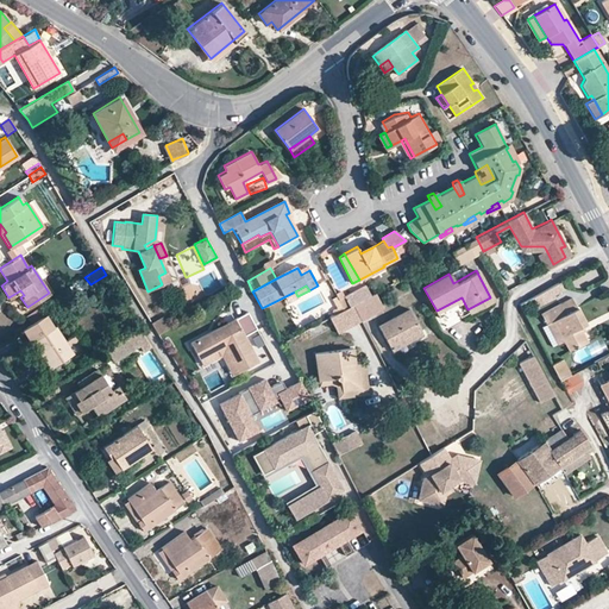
[(336,295),(343,308),(352,303),(370,294),(365,286),(345,296),(343,292),(336,295)]
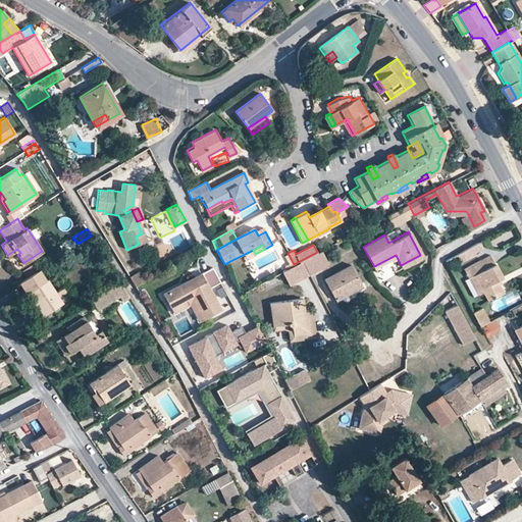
[(481,245),(458,255),(462,264),(485,254),(481,245)]
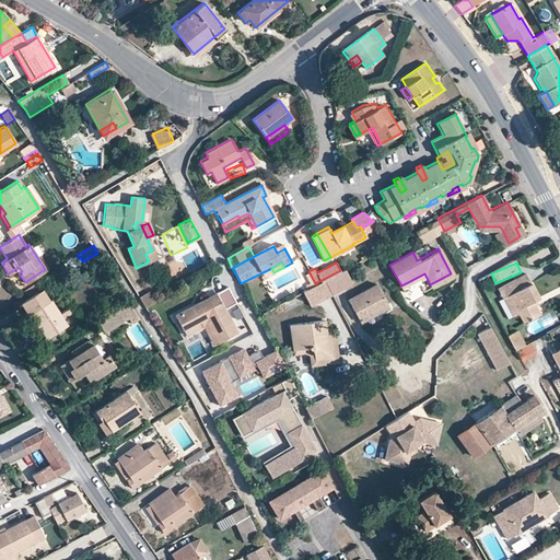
[(340,270),(324,279),(331,293),(352,282),(345,268),(340,270)]
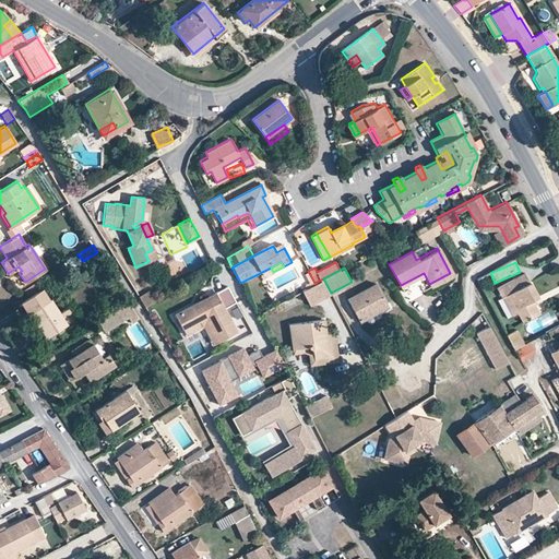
[(496,287),(501,297),(508,294),(516,311),(522,321),(537,313),(531,300),(536,298),(523,273),(496,287)]
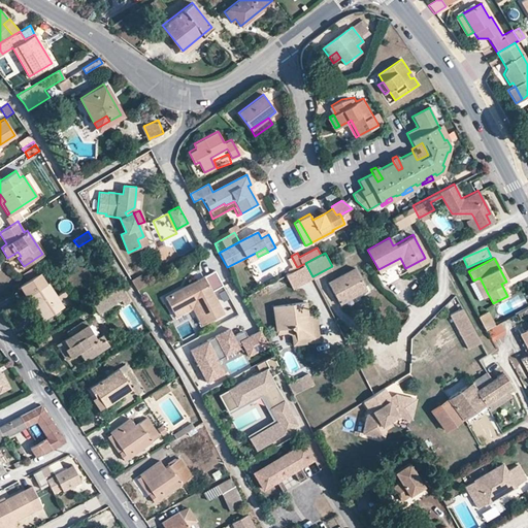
[(312,276),(305,263),(297,267),(285,274),(292,288),(312,276)]
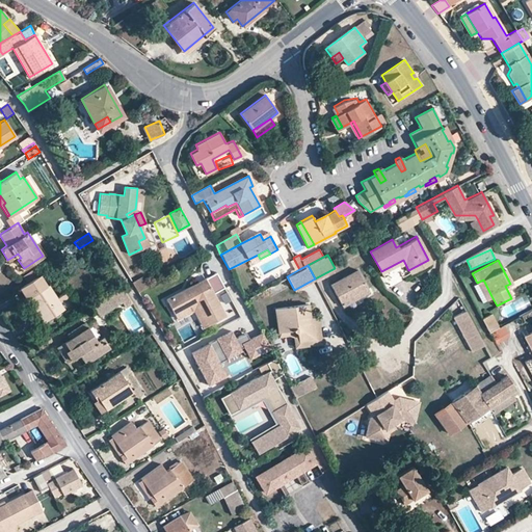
[(387,289),(409,276),(404,267),(381,278),(387,289)]
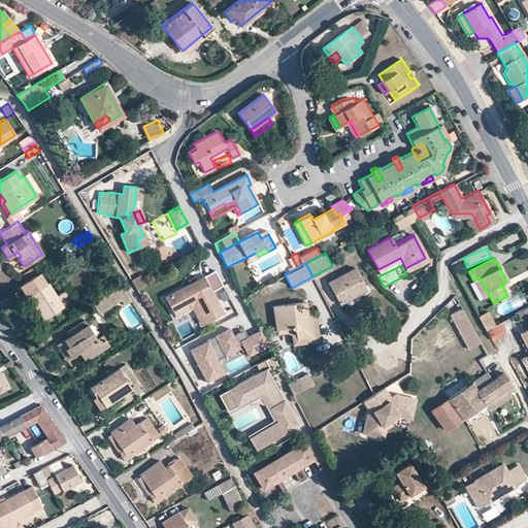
[(329,282),(338,299),(355,291),(356,294),(364,290),(354,269),(329,282)]
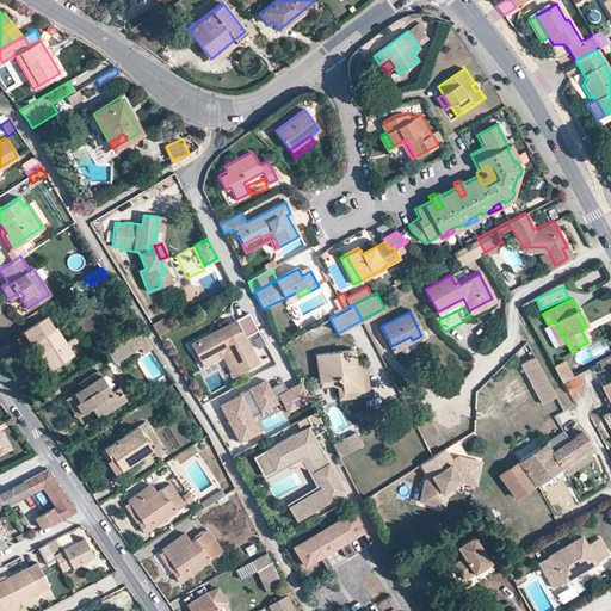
[(190,344),(199,360),(223,347),(238,372),(258,362),(244,335),(255,329),(247,313),(235,320),(236,323),(228,328),(226,325),(190,344)]
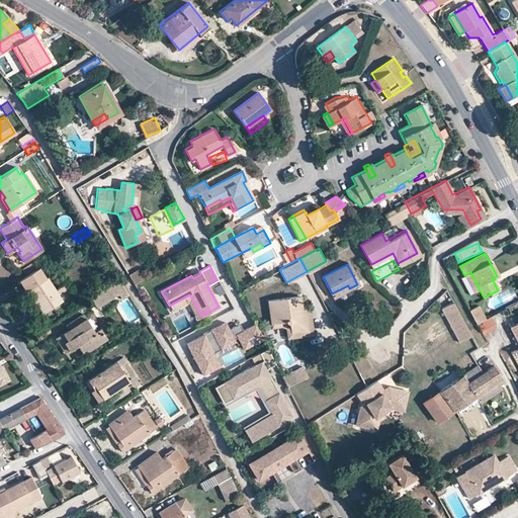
[(26,289),(41,312),(56,304),(57,306),(70,296),(61,284),(54,289),(46,276),(44,277),(37,268),(19,280),(25,290),(26,289)]
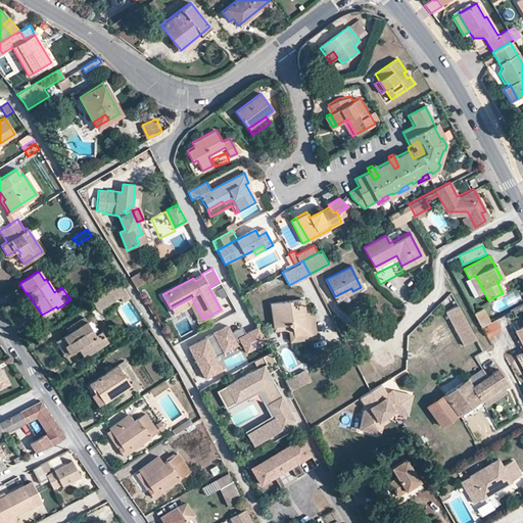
[(129,277),(135,287),(144,282),(138,272),(129,277)]
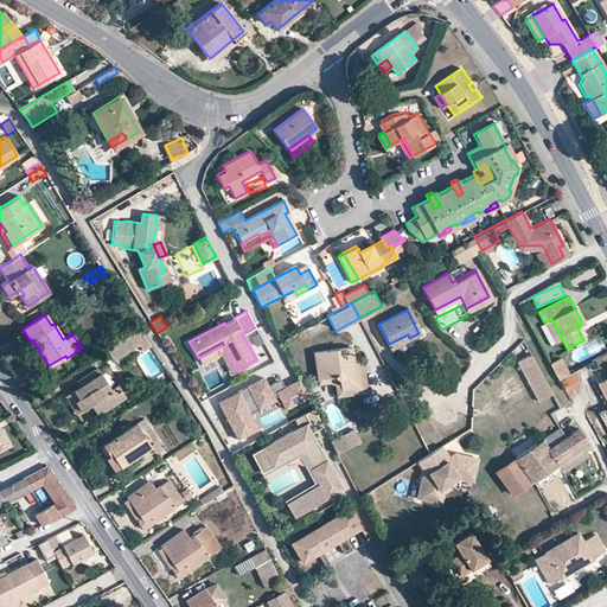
[(540,325),(549,344),(561,338),(551,319),(544,323),(540,325)]
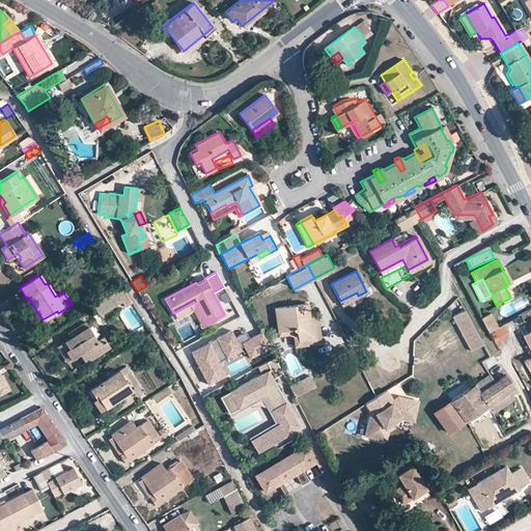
[(92,305),(99,313),(127,296),(120,286),(92,305)]
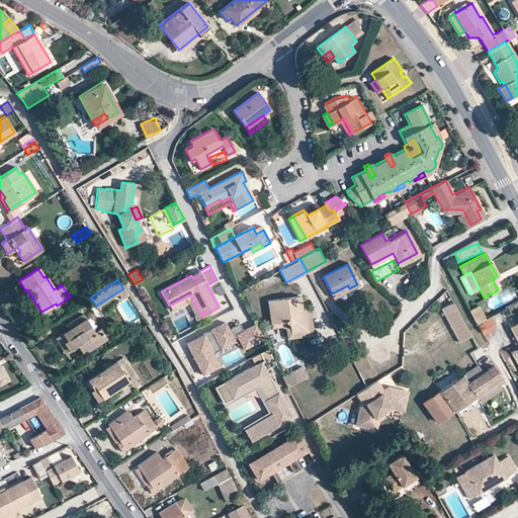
[(348,285),(332,293),(333,296),(349,288),(348,285)]
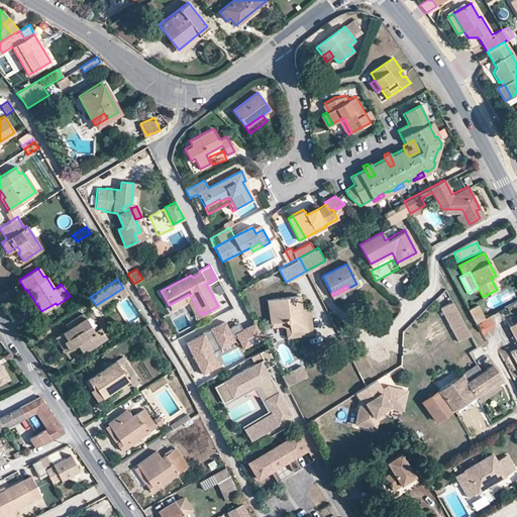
[(169,305),(171,310),(187,301),(196,318),(201,315),(189,294),(169,305)]
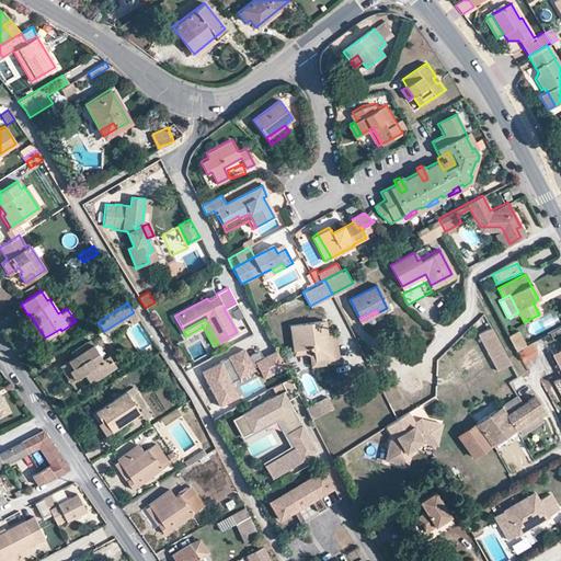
[(289,325),(293,350),(304,348),(308,347),(311,350),(312,354),(313,361),(332,357),(329,339),(325,339),(325,334),(323,320),(289,325)]
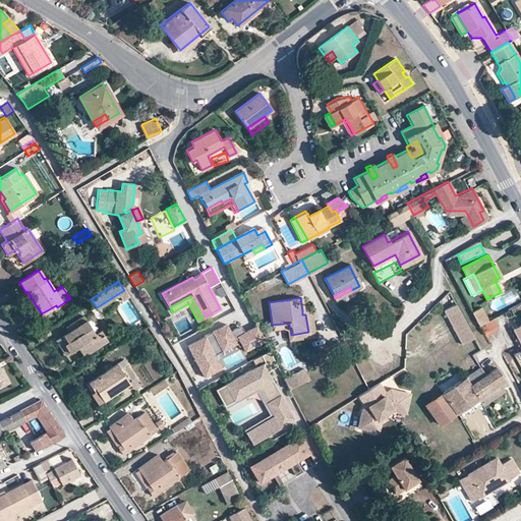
[(474,336),(456,302),(444,308),(462,343),(474,336)]
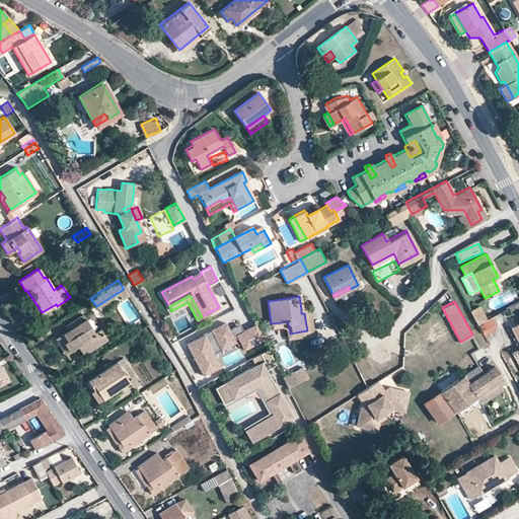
[(469,310),(475,324),(476,323),(484,319),(477,306),(469,310)]
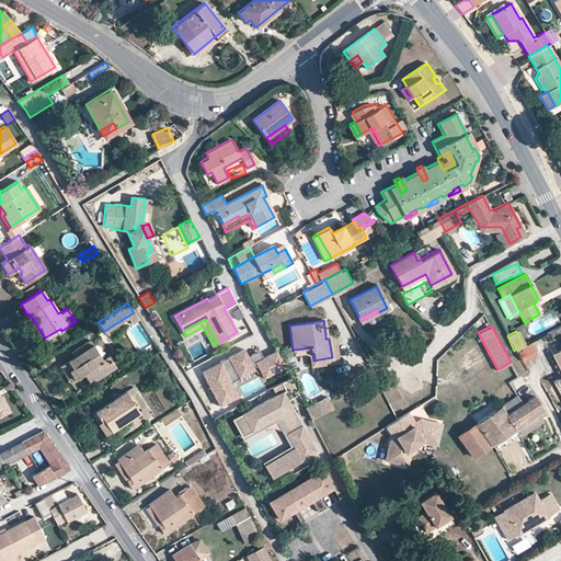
[(308,355),(309,366),(339,362),(334,333),(325,334),(325,339),(329,339),(332,357),(313,361),(312,354),(308,355)]
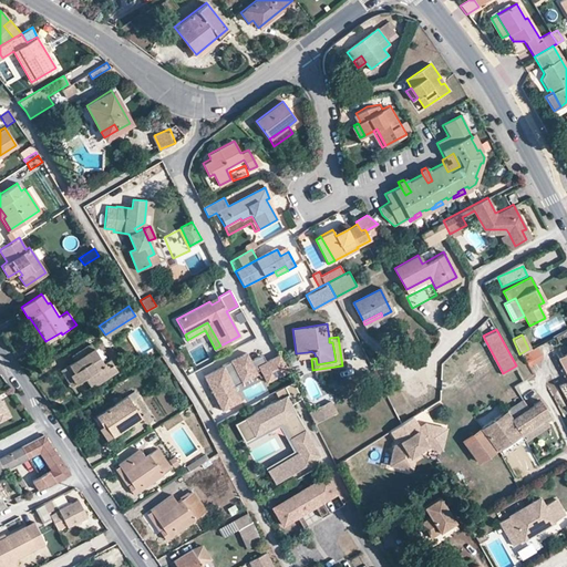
[(65,368),(74,383),(88,374),(94,384),(115,371),(107,360),(101,363),(90,344),(70,358),(73,362),(65,368)]
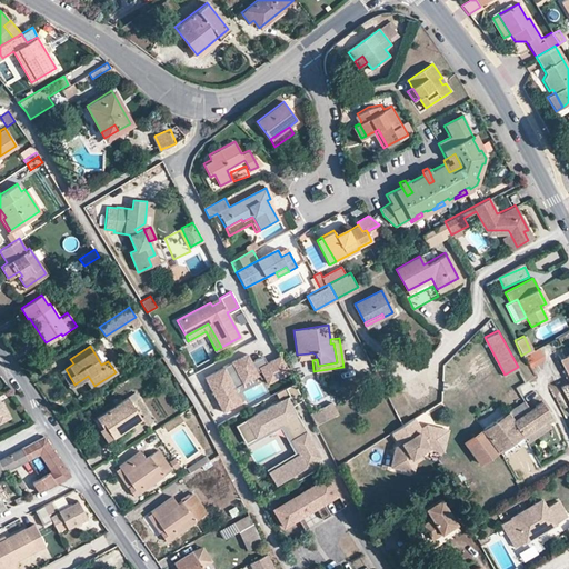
[(272,379),(287,372),(279,355),(261,363),(258,357),(250,361),(246,353),(221,366),(221,367),(203,377),(220,410),(247,397),(240,382),(263,370),(262,368),(267,366),(272,379)]
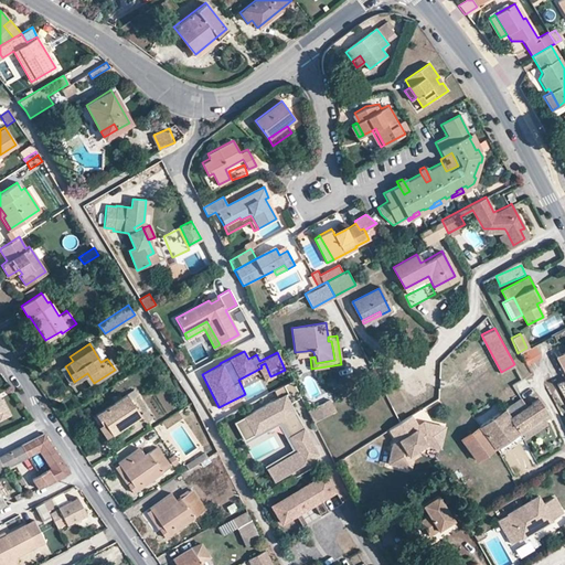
[(555,354),(564,373),(564,361),(560,352),(555,354)]
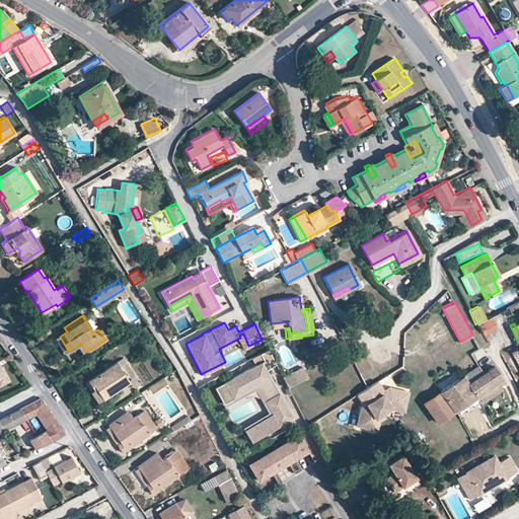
[(54,340),(63,354),(68,351),(60,337),(54,340)]
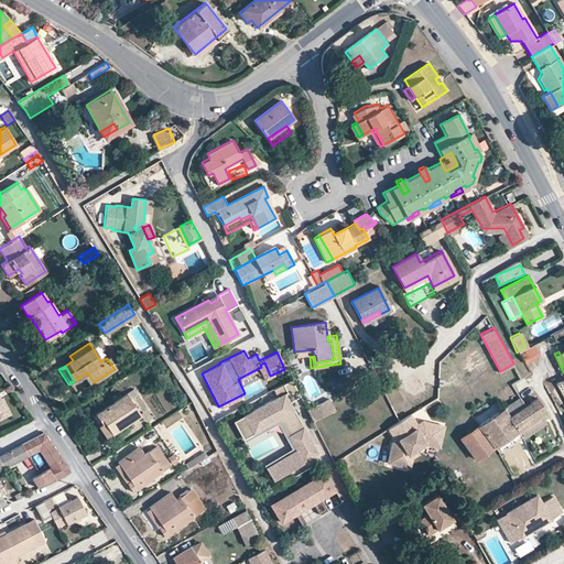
[(83,376),(89,384),(94,382),(87,372),(83,376)]
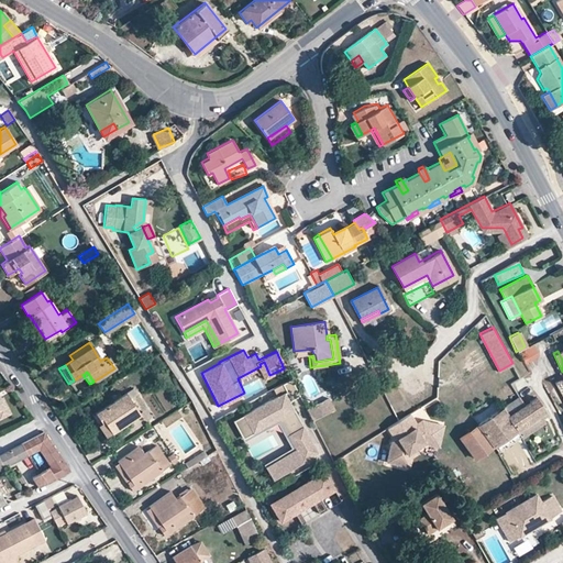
[(286,393),(234,421),(243,438),(277,419),(293,448),(264,463),(273,481),(319,455),(290,404),(300,398),(290,378),(282,384),(286,393)]
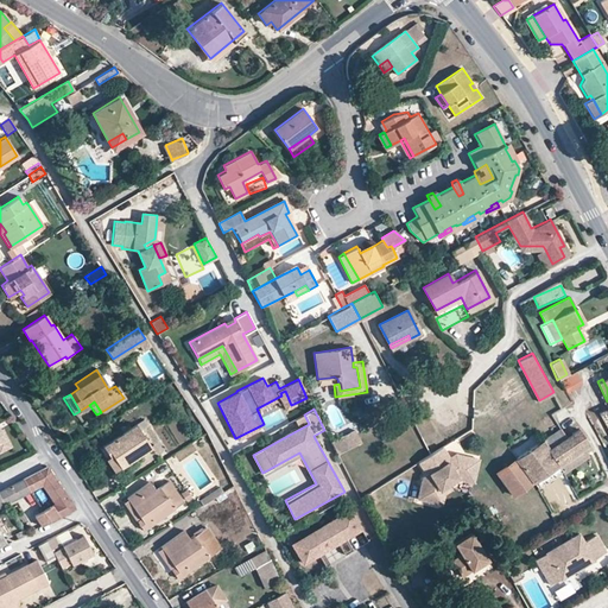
[(111,455),(119,467),(150,447),(135,424),(102,445),(108,456),(111,455)]
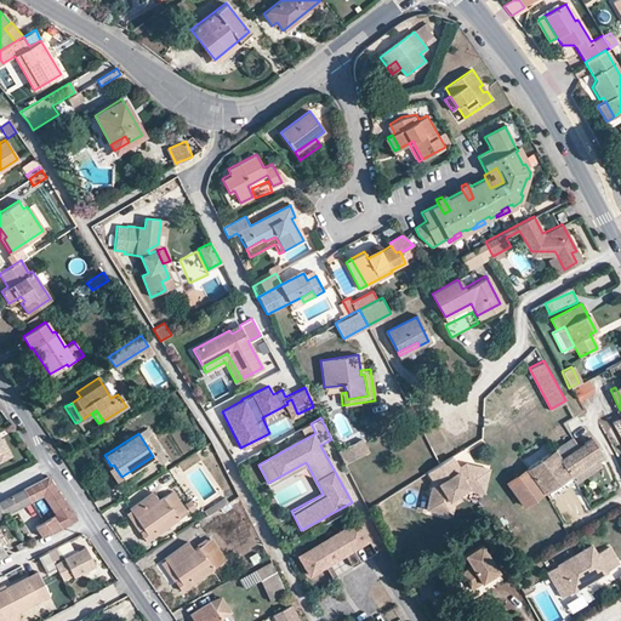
[(0,459),(0,460),(10,454),(0,437),(0,436),(0,459)]
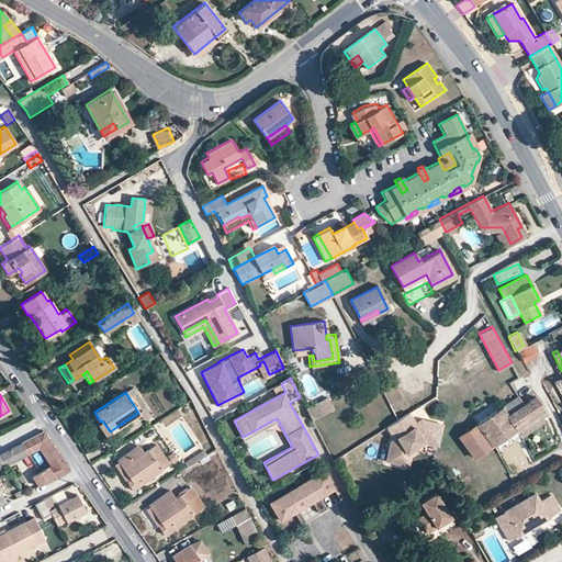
[(498,408),(515,429),(516,429),(521,437),(542,423),(540,418),(547,415),(535,396),(523,404),(516,396),(498,408)]
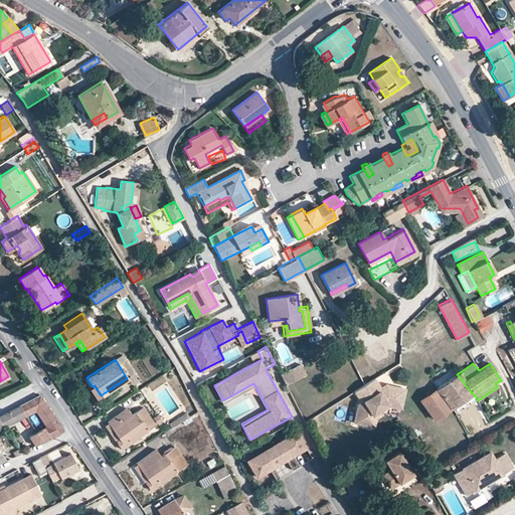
[(305,374),(300,364),(281,374),(286,384),(305,374)]
